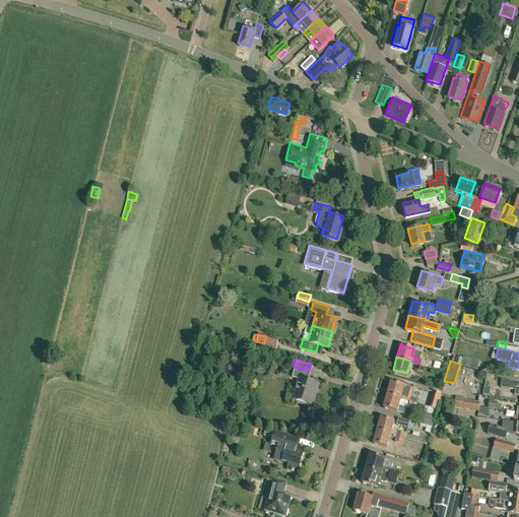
[(477,372),(475,386),(484,387),(487,373),(477,372)]
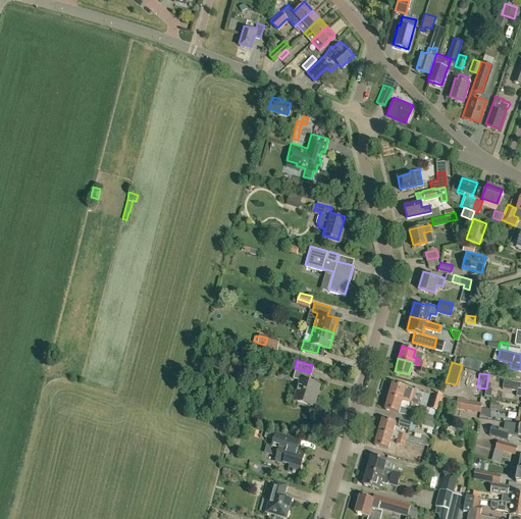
[(313,405),(319,383),(299,377),(293,399),(313,405)]
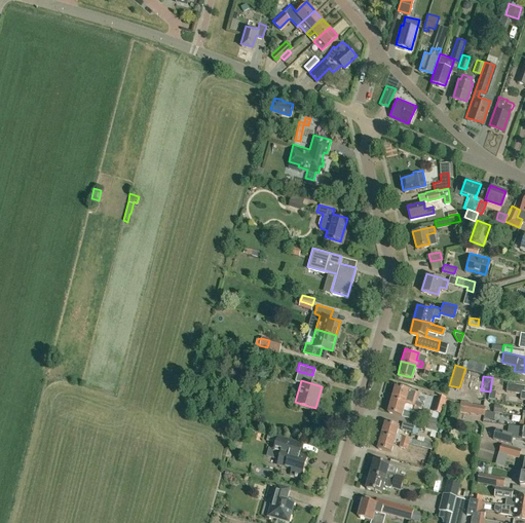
[(524,389),(523,389),(524,383),(507,380),(505,389),(520,391),(520,397),(524,398),(524,389)]
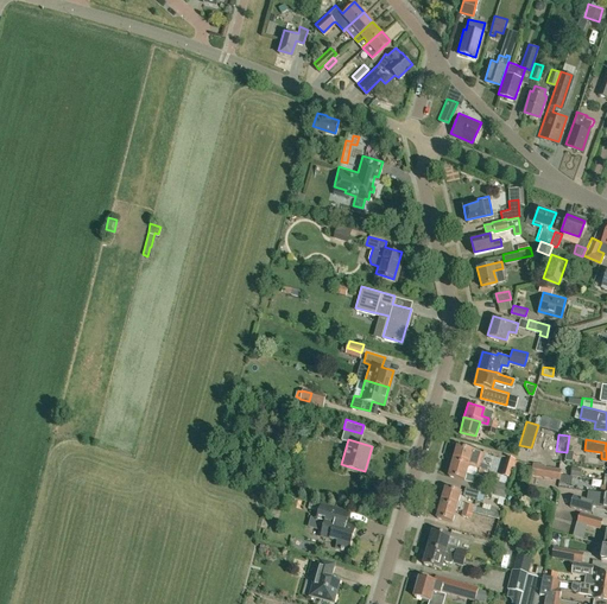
[(456,445),(451,458),(474,465),(476,459),(479,451),(456,445)]
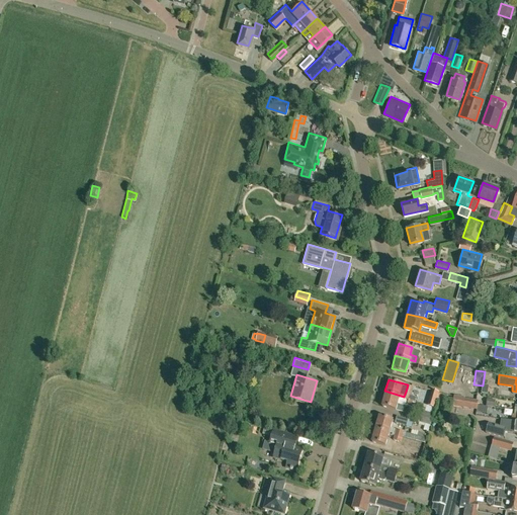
[(410,404),(411,399),(404,397),(384,391),(381,404),(395,408),(397,402),(402,403),(403,402),(410,404)]
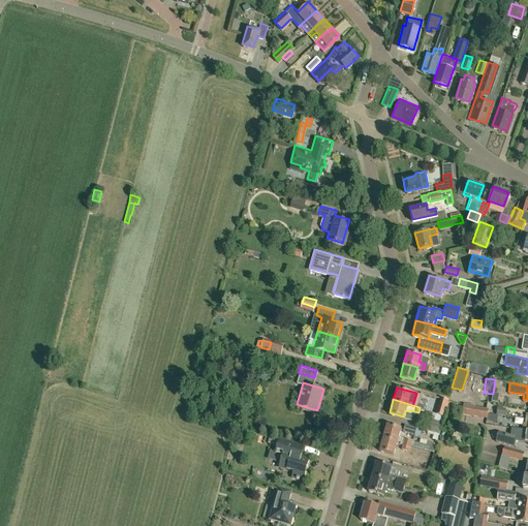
[(442,413),(445,404),(438,401),(435,411),(442,413)]
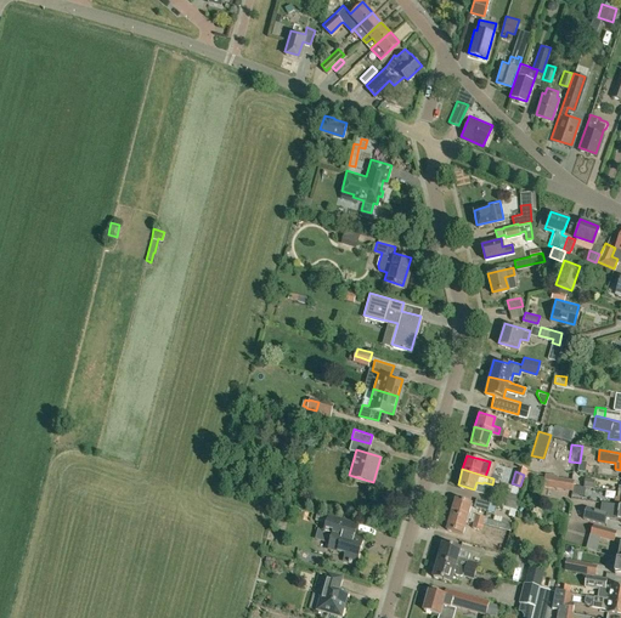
[(572,482),(574,478),(557,476),(557,474),(545,471),(542,483),(571,488),(572,482)]
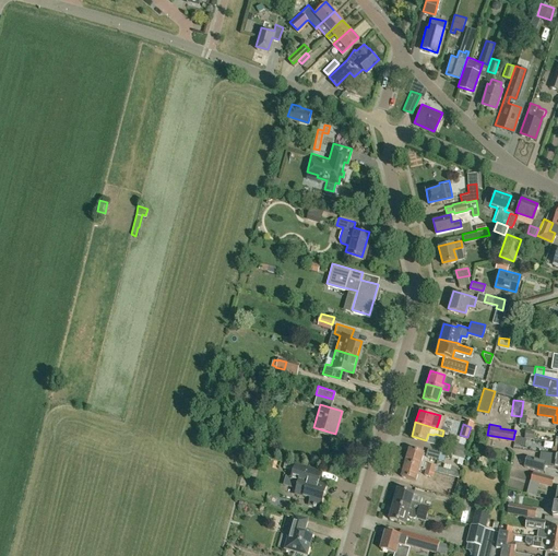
[(533,437),(534,429),(524,427),(523,436),(533,437)]
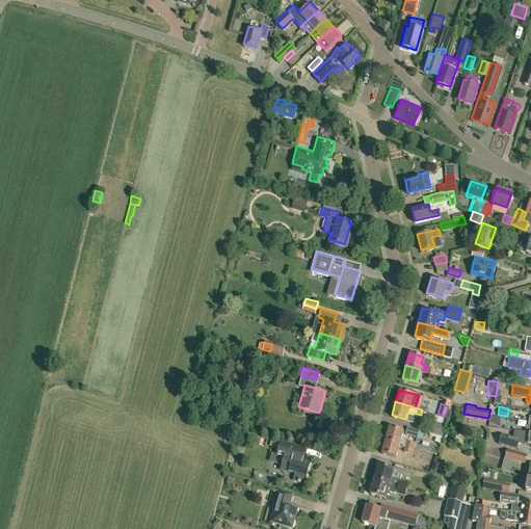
[(445,417),(437,414),(433,413),(429,430),(440,434),(445,417)]
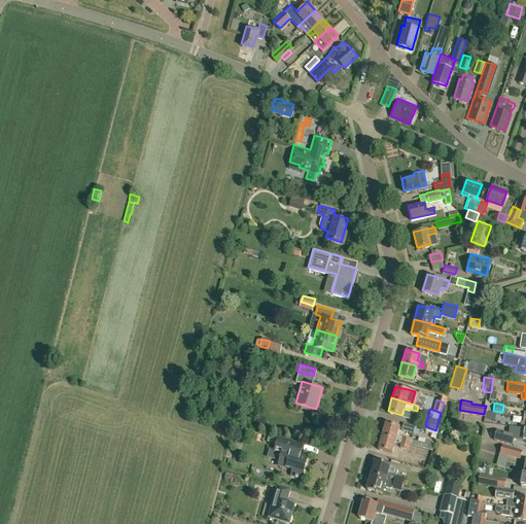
[(394,438),(398,424),(385,421),(381,433),(394,438)]
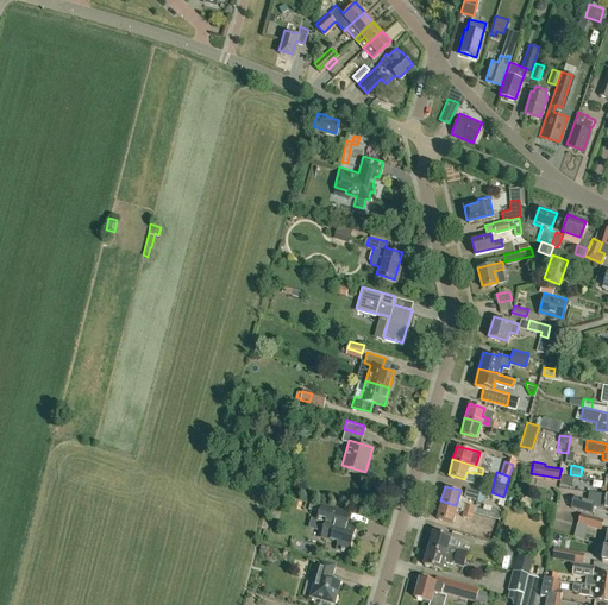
[(477,498),(482,499),(484,492),(480,491),(465,486),(463,493),(477,498)]
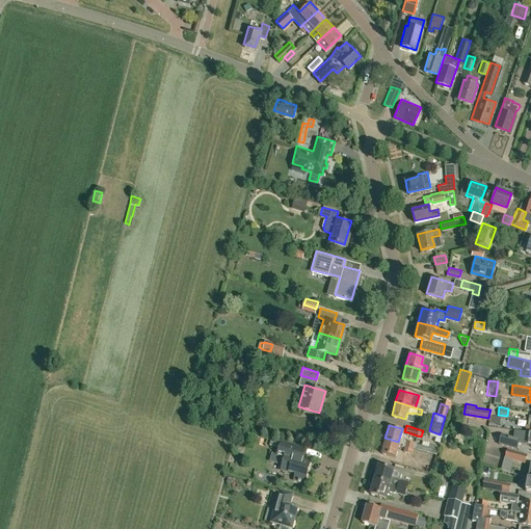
[(516,447),(520,437),(501,431),(498,442),(516,447)]
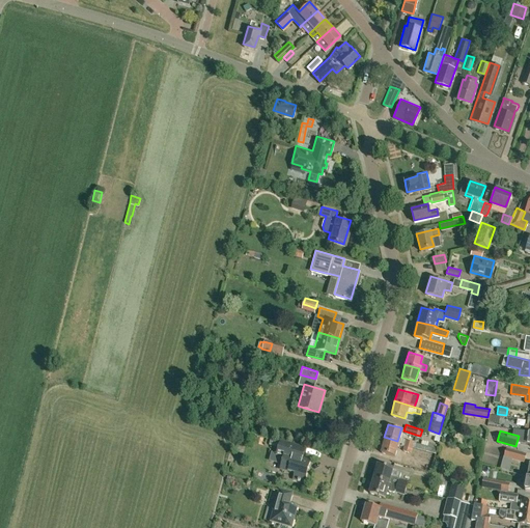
[(394,454),(397,441),(384,437),(381,450),(394,454)]
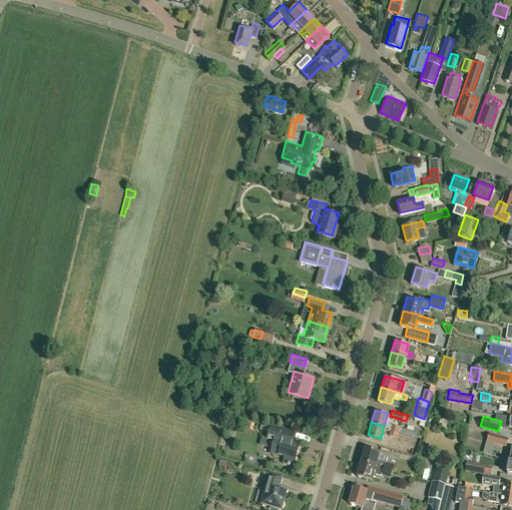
[(299,443),(292,441),(295,430),(288,428),(271,423),(267,437),(274,439),(271,451),(285,455),(283,461),(293,464),(299,443)]
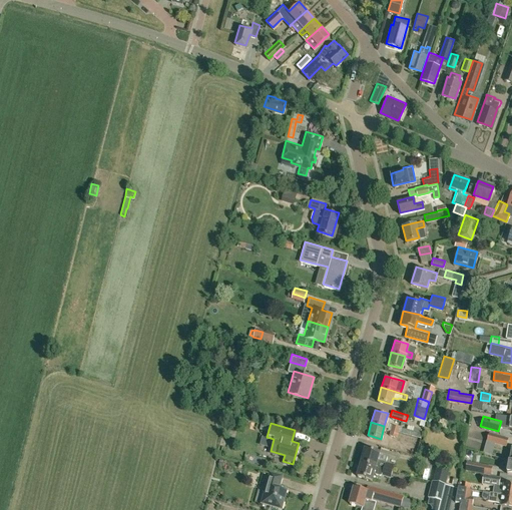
[(420,431),(399,425),(391,423),(388,434),(396,436),(398,430),(419,436),(420,431)]
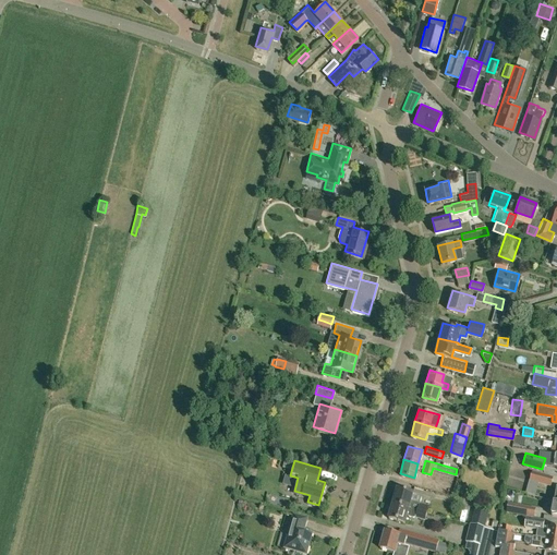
[(549,484),(553,474),(531,469),(529,478),(549,484)]
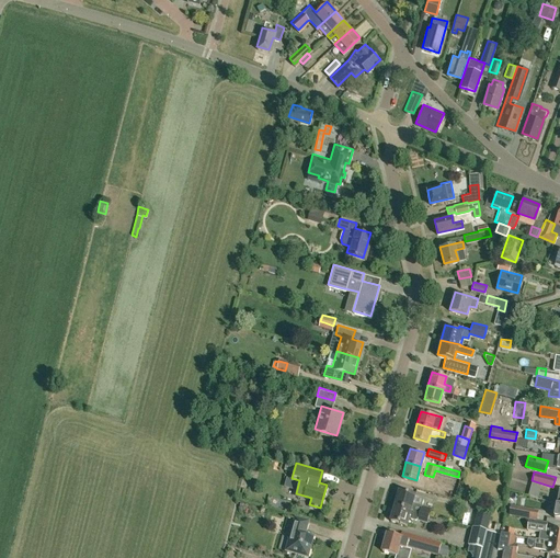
[(429,481),(426,486),(442,493),(445,489),(429,481)]
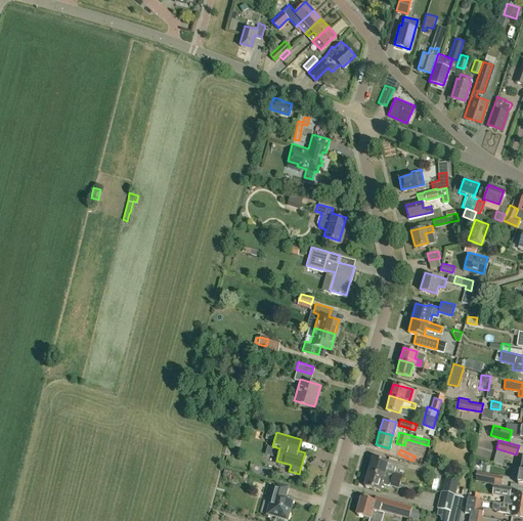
[(399,479),(401,472),(393,470),(394,464),(393,462),(372,456),(367,470),(399,479)]
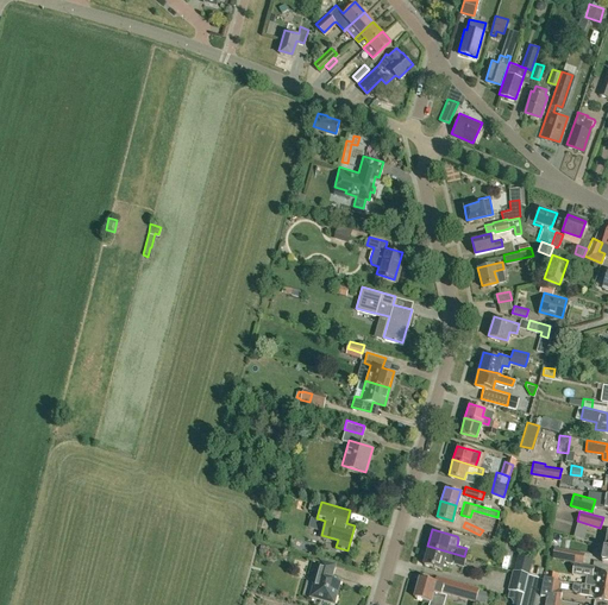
[(463,563),(464,556),(427,546),(424,563),(440,567),(443,559),(445,560),(450,561),(452,561),(463,563)]
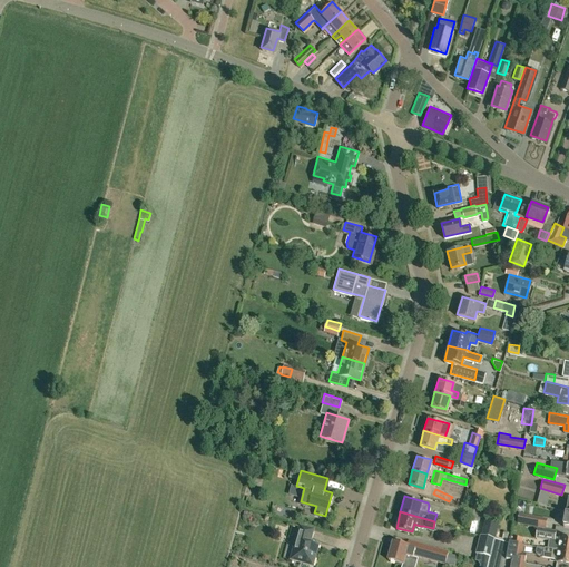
[(518,511),(517,520),(538,524),(539,515),(518,511)]
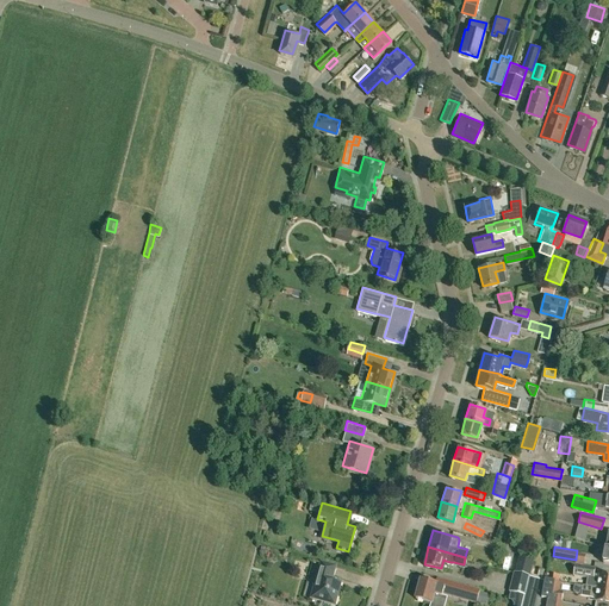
[(517,554),(514,569),(529,573),(533,557),(517,554)]
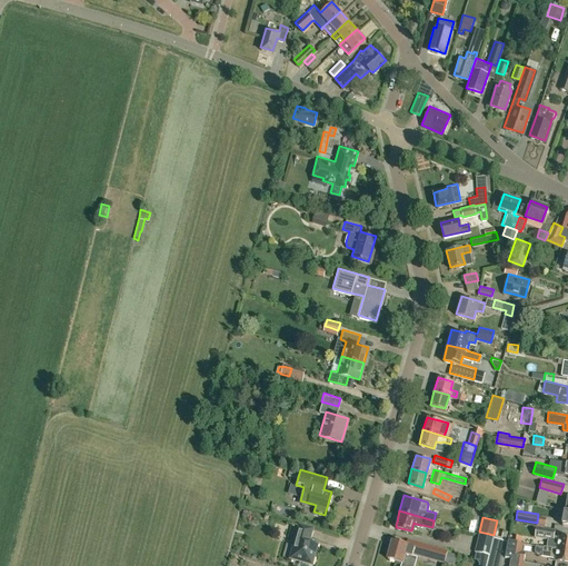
[(311,563),(317,543),(308,539),(312,527),(299,523),(289,556),(311,563)]
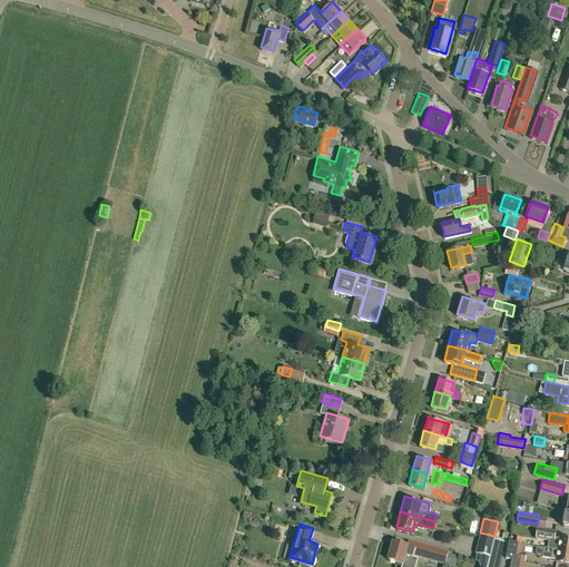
[(553,539),(556,528),(537,526),(535,536),(553,539)]
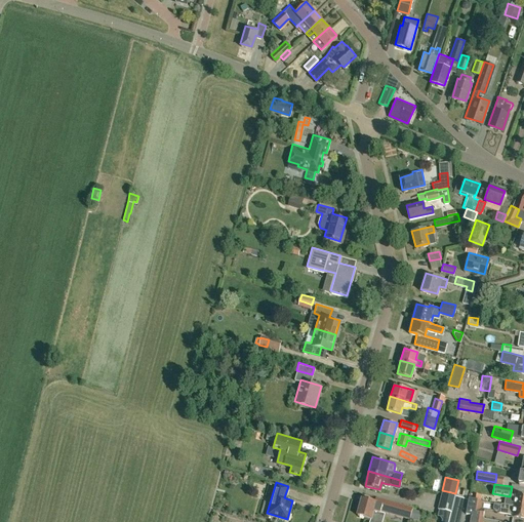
[(464,512),(467,497),(466,497),(466,496),(461,495),(455,493),(442,490),(438,506),(464,512)]
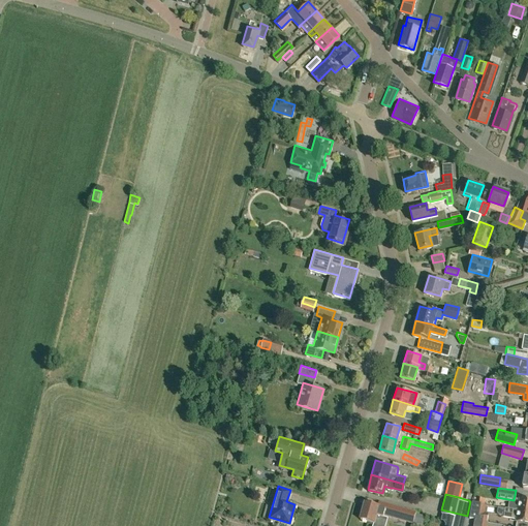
[(527,509),(527,497),(519,497),(518,507),(527,509)]
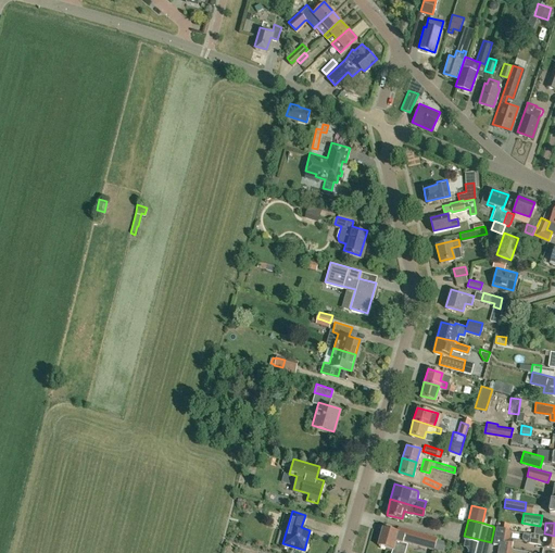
[(404,531),(398,529),(383,525),(378,543),(392,548),(394,539),(402,541),(402,538),(433,547),(436,539),(437,535),(406,526),(404,531)]
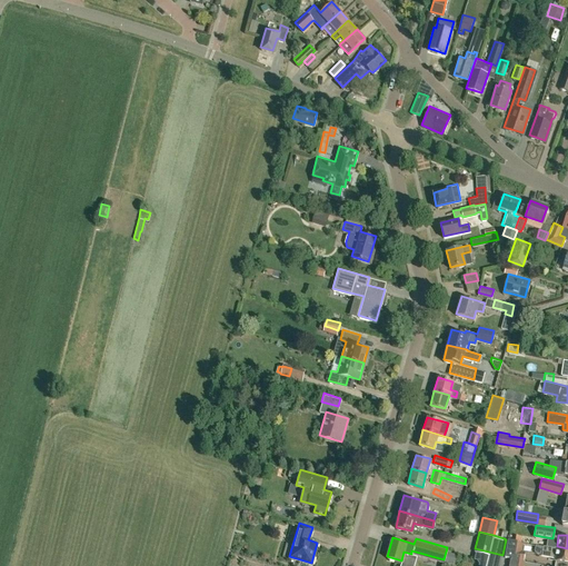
[(524,559),(525,549),(518,548),(519,540),(507,538),(506,546),(504,556),(512,557),(524,559)]
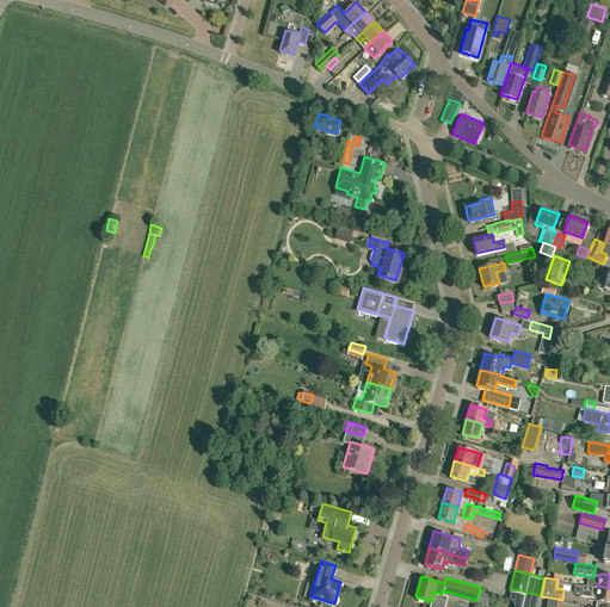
[(575,593),(581,593),(581,594),(593,596),(593,599),(596,599),(609,601),(609,588),(598,586),(586,584),(583,583),(583,584),(573,583),(573,589),(575,593)]
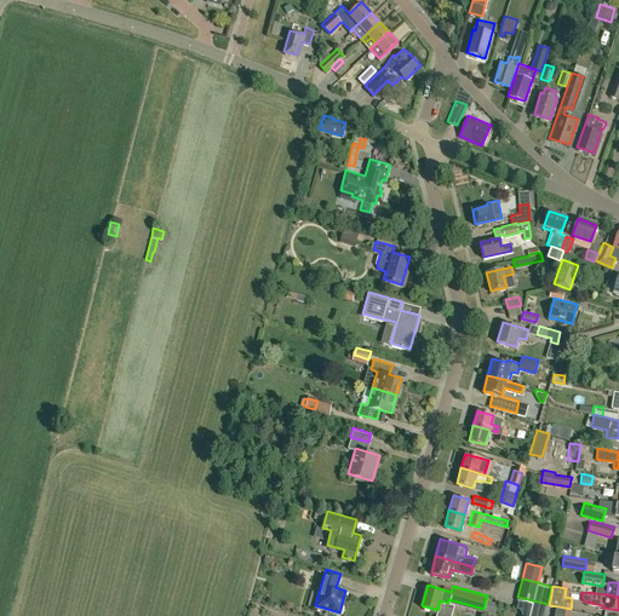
[(493,602),(486,600),(483,609),(491,610),(493,602)]
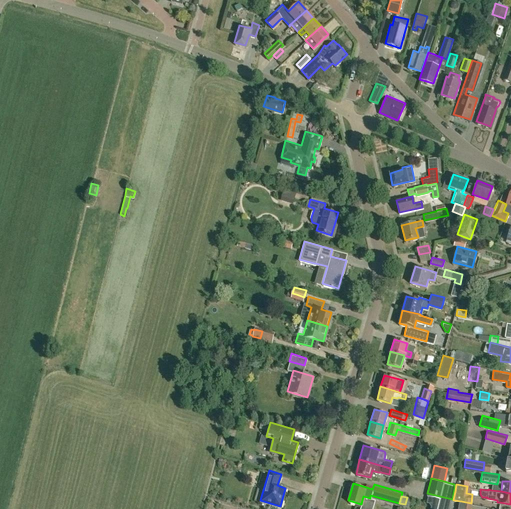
[(448,508),(451,500),(439,497),(436,508),(448,508)]
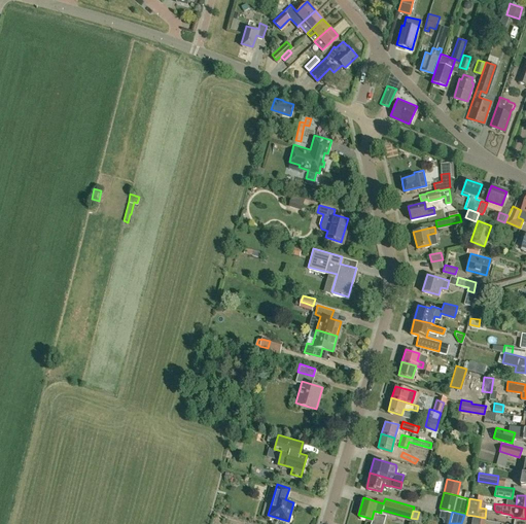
[(495,523),(496,521),(475,518),(475,516),(466,515),(465,522),(474,523),(472,523),(495,523)]
